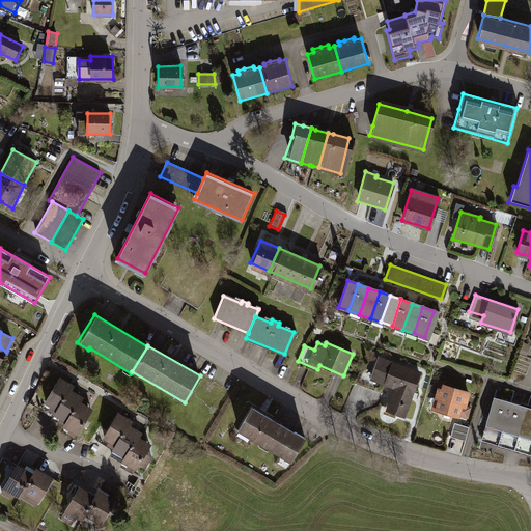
[(370,347),(356,382),(378,390),(381,383),(392,387),(384,410),(403,417),(419,373),(376,357),(379,352),(370,347)]
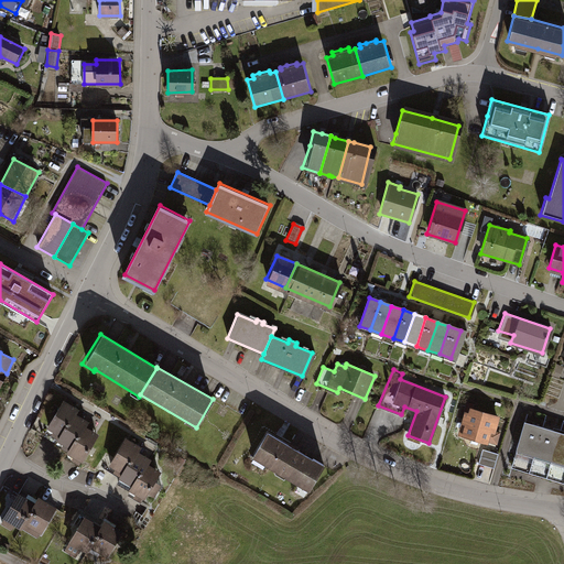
[(533,386),(525,383),(523,391),(531,393),(533,386)]
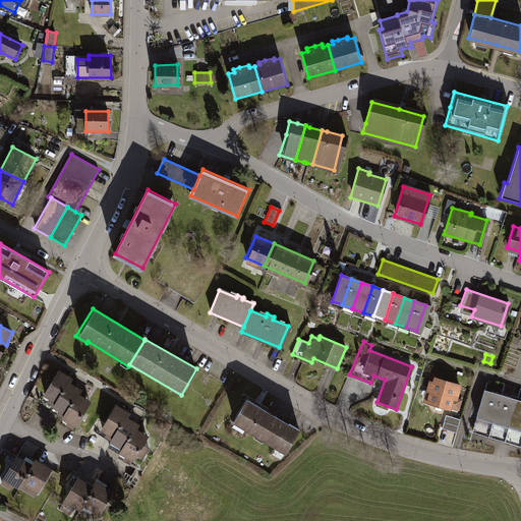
[(66,377),(57,370),(39,398),(51,406),(66,382),(69,378),(66,377)]
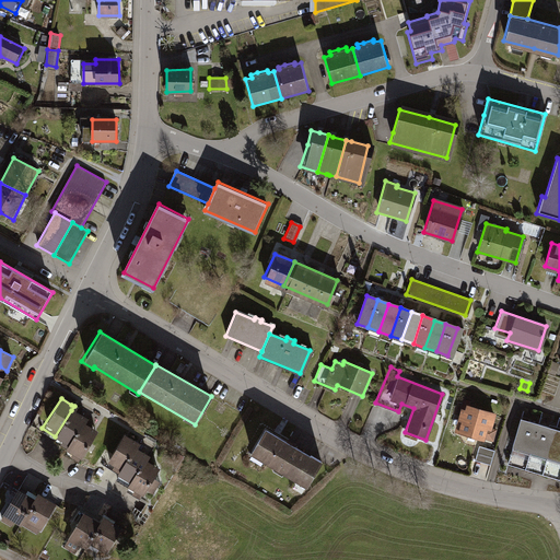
[(461,409),(455,432),(482,439),(485,430),(488,431),(492,413),(466,407),(465,410),(461,409)]
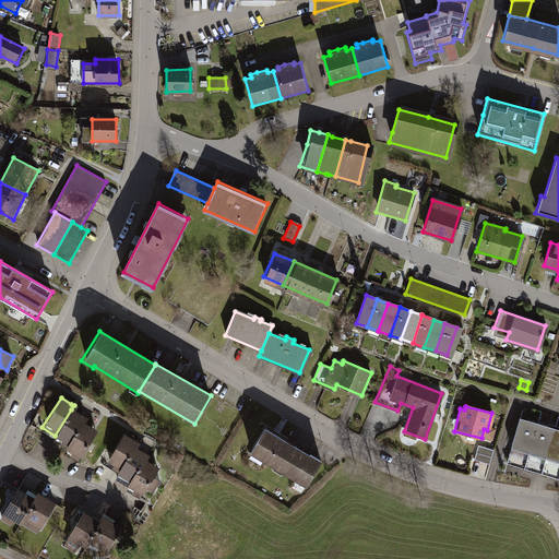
[(82,416),(71,409),(55,436),(52,440),(66,449),(82,423),(85,418),(82,416)]
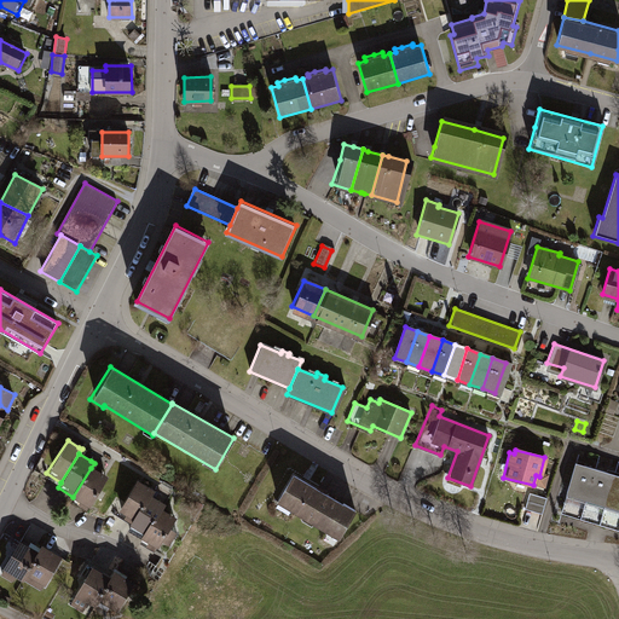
[(573,463),(560,514),(579,519),(593,469),(573,463)]
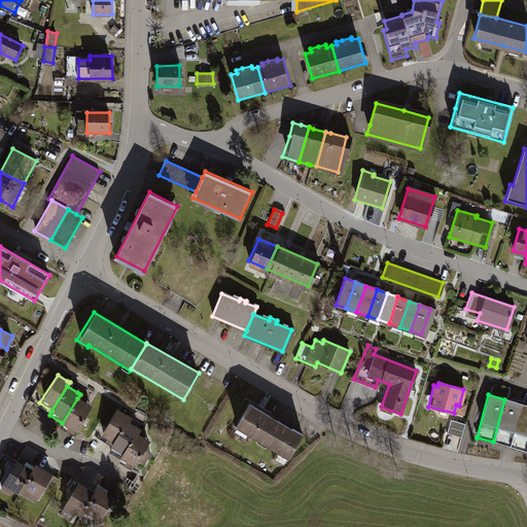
[(88,405),(77,398),(62,423),(59,426),(72,434),(90,406),(88,405)]
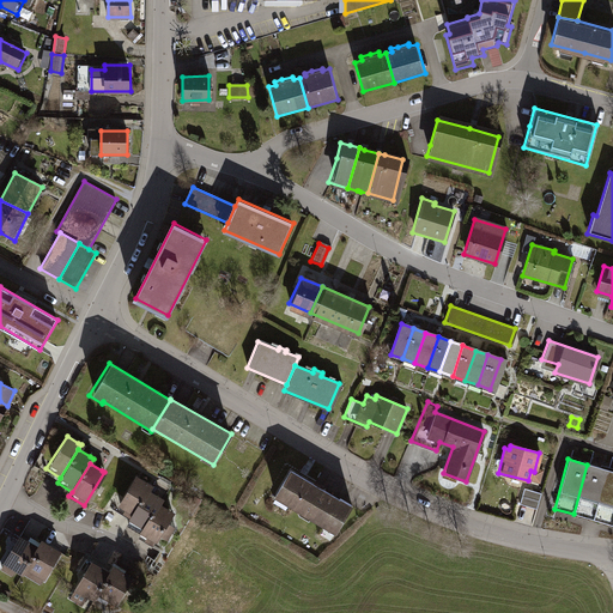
[(587,465),(574,514),(593,520),(606,471),(587,465)]
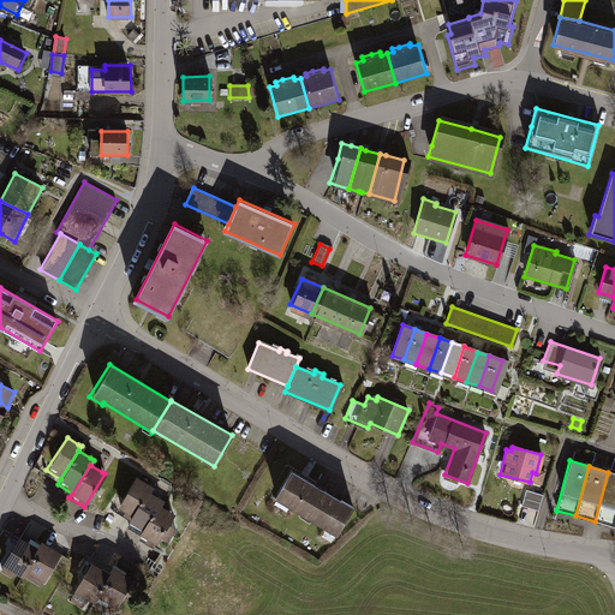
[(614,473),(608,472),(595,521),(614,526),(614,521),(614,473)]
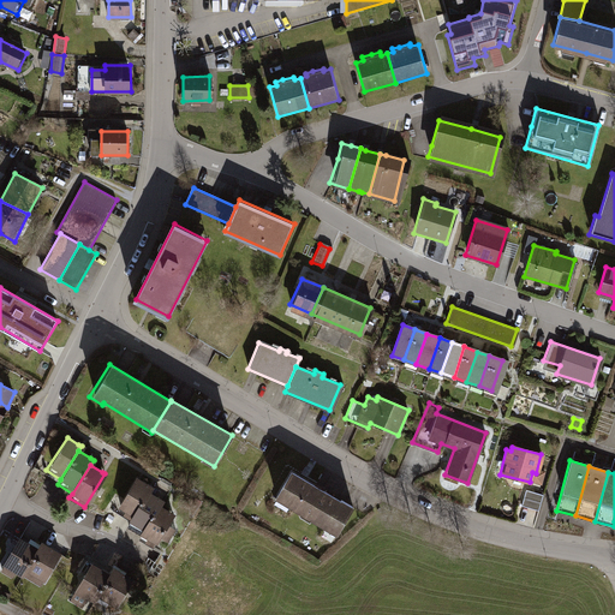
[(291,473),(276,500),(338,535),(352,509),(291,473)]
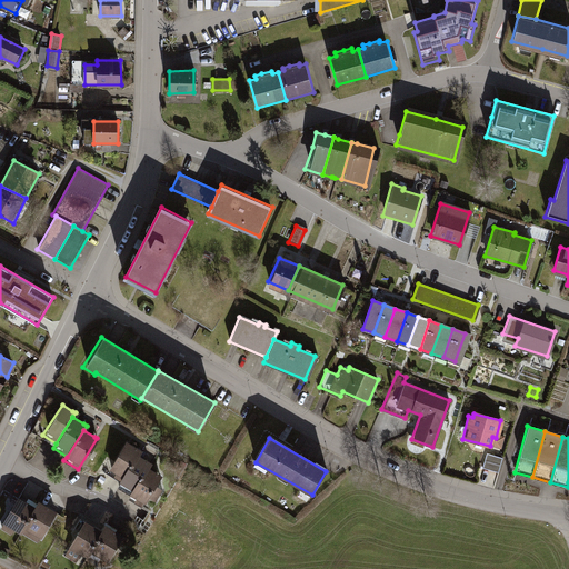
[(137,449),(127,442),(107,472),(120,481),(137,456),(140,451),(137,449)]
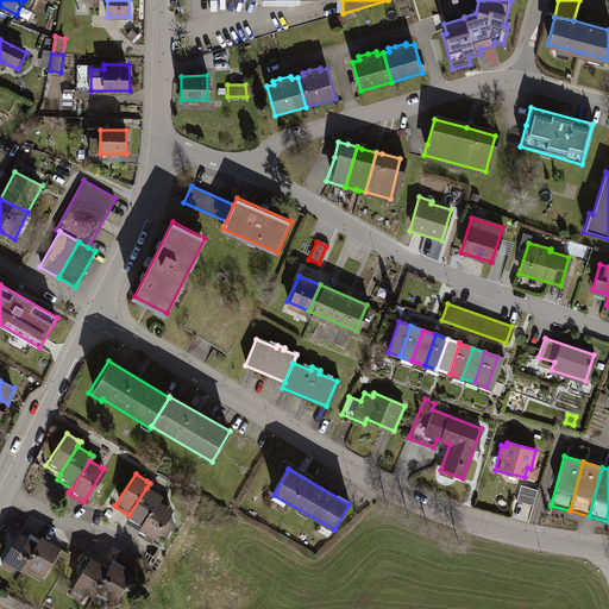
[(537,490),(520,485),(515,500),(532,504),(537,490)]
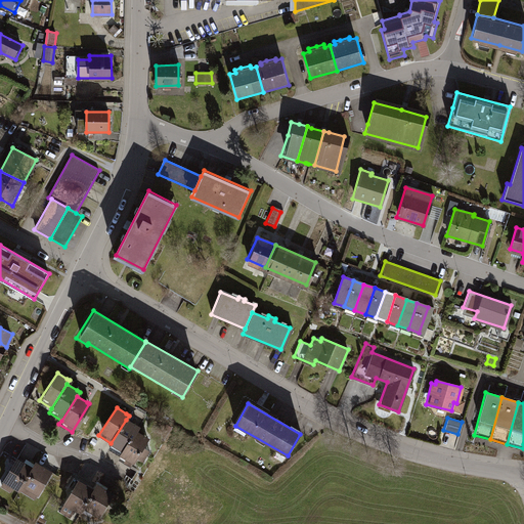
[(135,425),(126,420),(111,443),(108,447),(121,455),(136,431),(139,427),(135,425)]
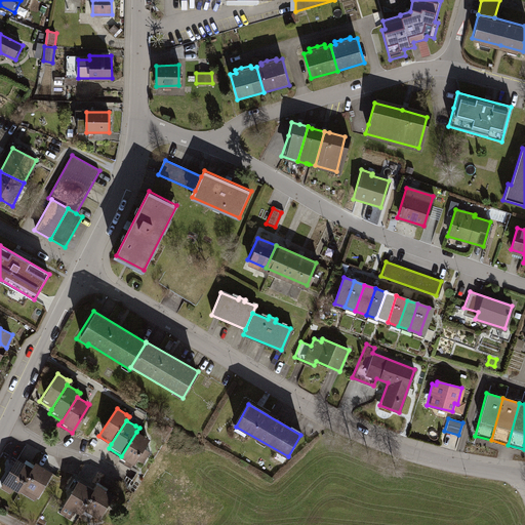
[(147,438),(136,432),(121,456),(119,459),(131,468),(136,460),(143,449),(149,439),(147,438)]
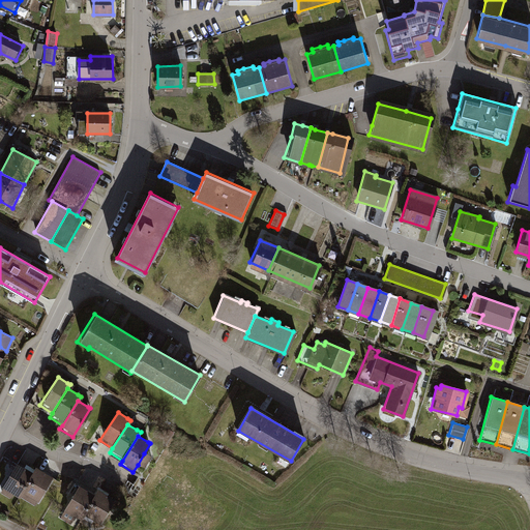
[(150,458),(144,453),(138,465),(143,468),(150,458)]
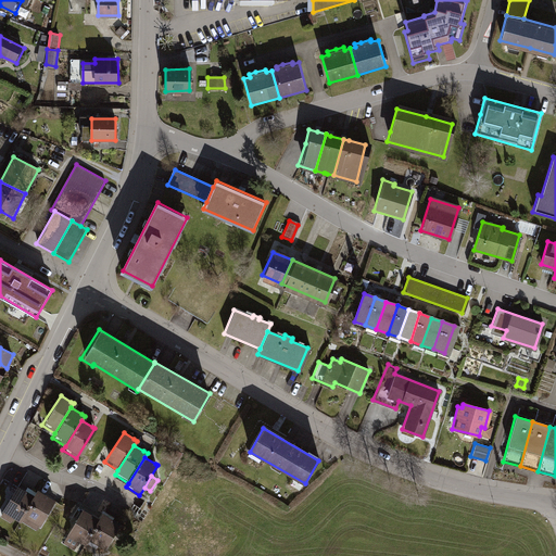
[(33,496),(15,485),(0,510),(0,518),(9,523),(12,519),(17,522),(21,517),(33,496)]
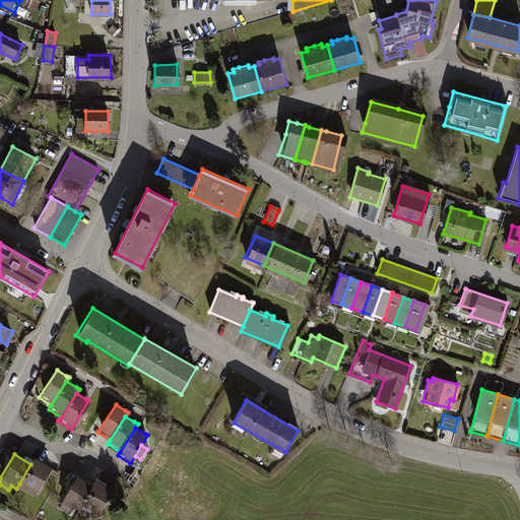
[(34,459),(30,464),(19,483),(24,486),(22,491),(34,496),(50,469),(34,459)]
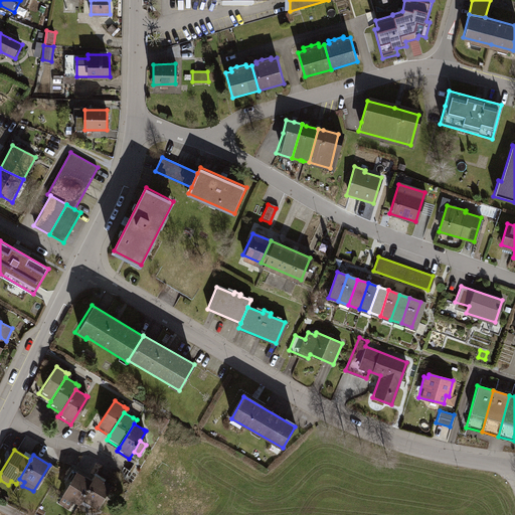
[(92,482),(74,472),(57,504),(67,509),(70,503),(77,507),(81,501),(92,482)]
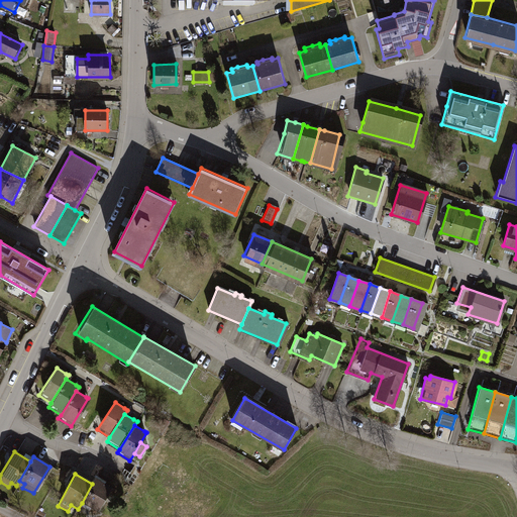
[(92,484),(82,503),(97,511),(109,488),(94,480),(92,484)]
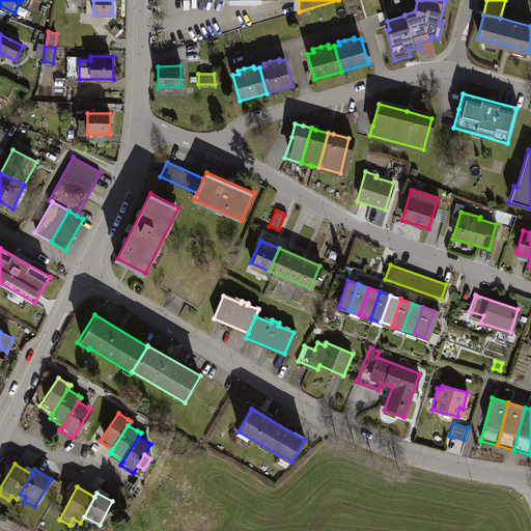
All buildings are outlined.
